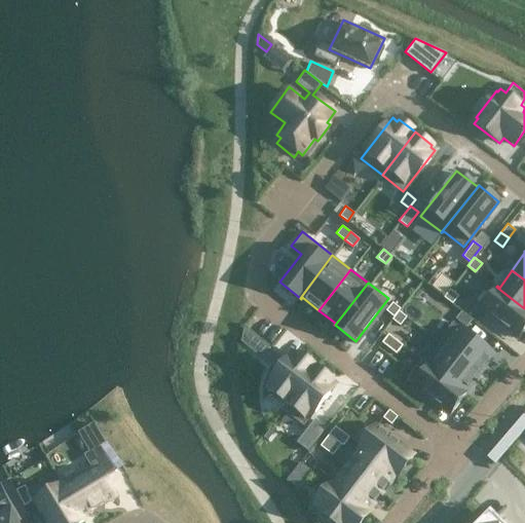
[(524,308),(496,287),(481,307),(518,336),(524,326),(524,308)]
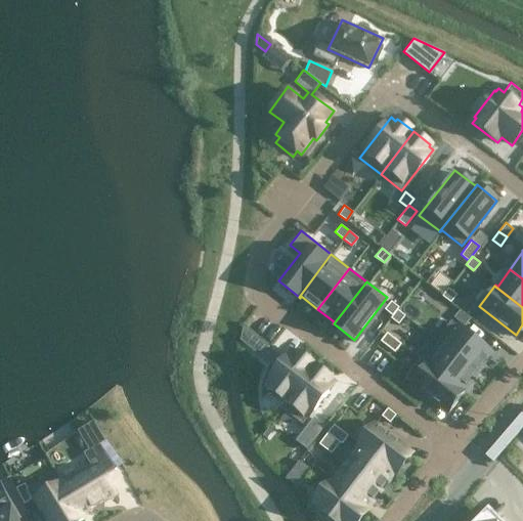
[(447,287),(441,295),(450,301),(456,294),(447,287)]
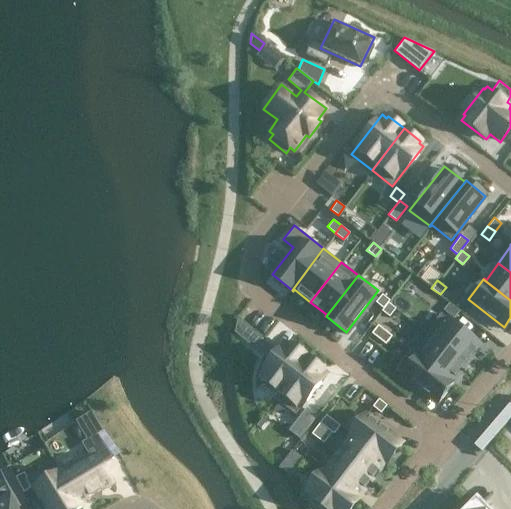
[(381,293),(375,301),(383,307),(387,301),(389,299),(381,293)]
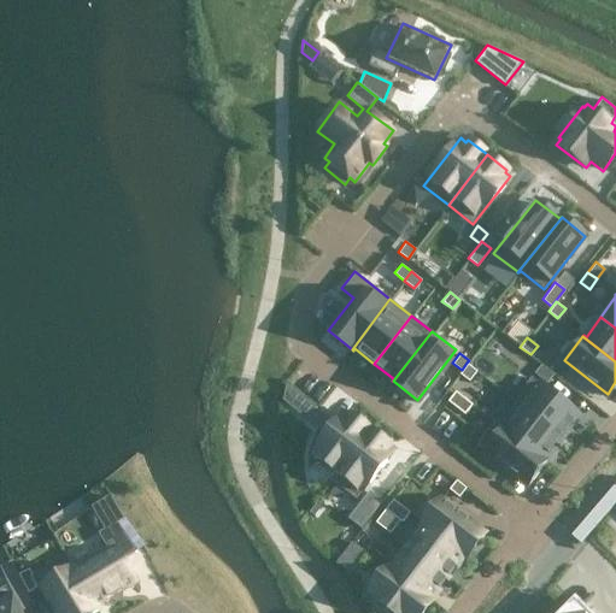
[(462,370),(459,373),(469,379),(476,370),(467,363),(462,370)]
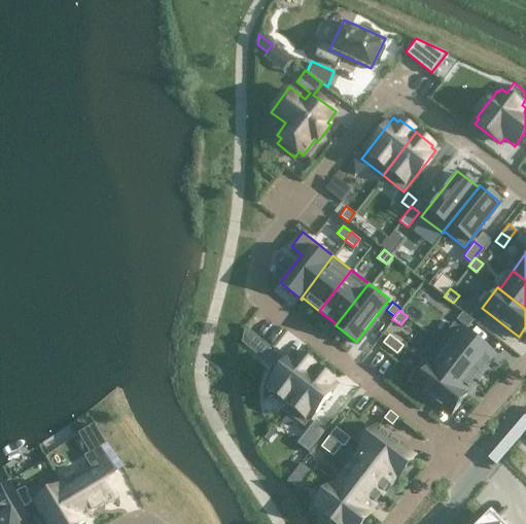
[(453,321),(437,341),(480,374),(495,354),(453,321)]
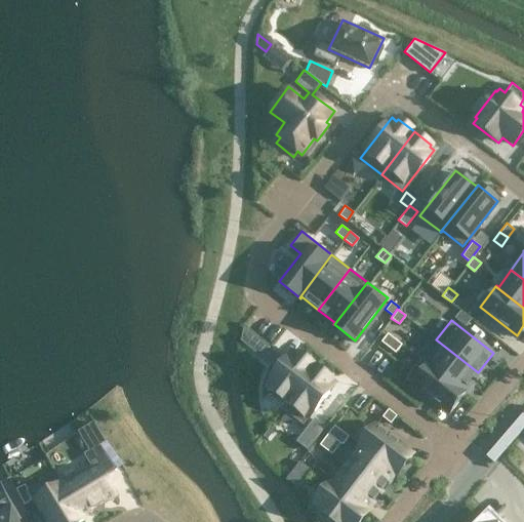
[(387,332),(380,340),(395,352),(401,344),(387,332)]
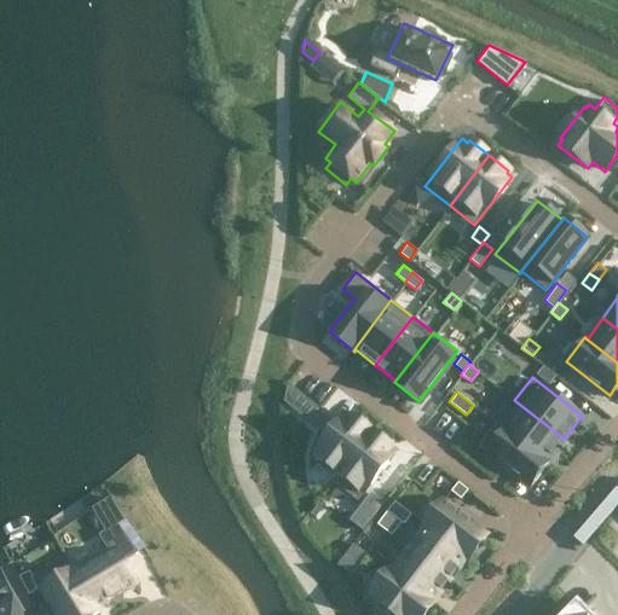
[(495,419),(495,421),(547,462),(547,460),(564,439),(514,400),(514,401),(518,404),(502,425),(495,419)]
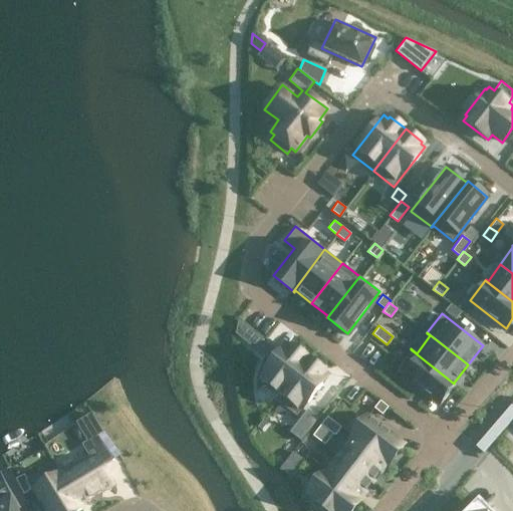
[(257,334),(249,343),(265,355),(272,346),(257,334)]
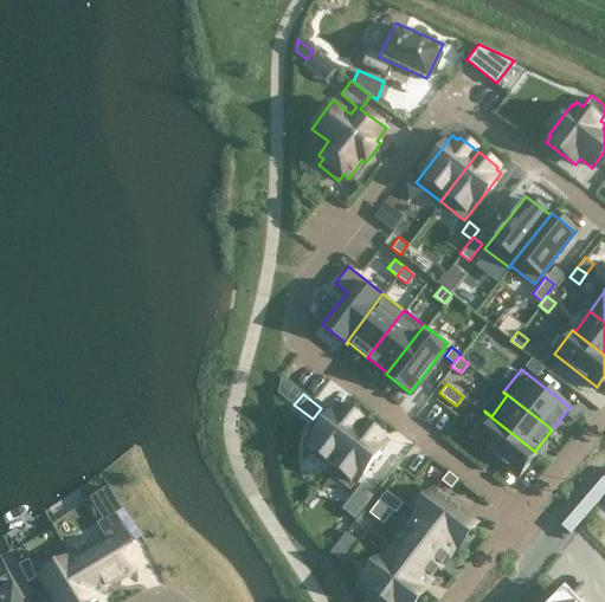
[(339,403),(304,447),(327,466),(329,466),(364,421),(345,406),(343,407),(339,403)]
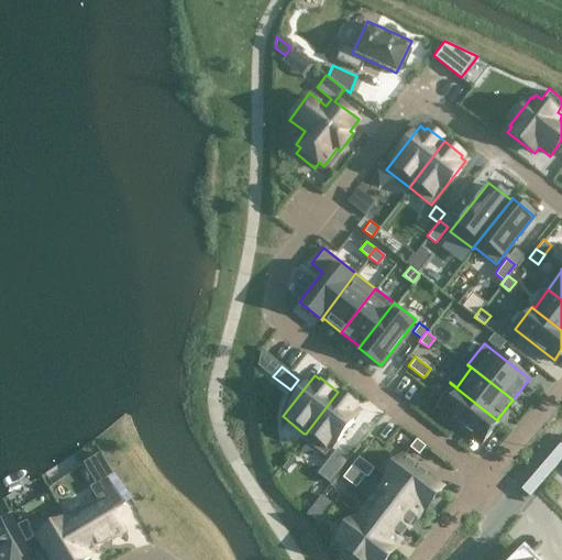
[(450,383),(433,404),(481,441),(497,420),(450,383)]
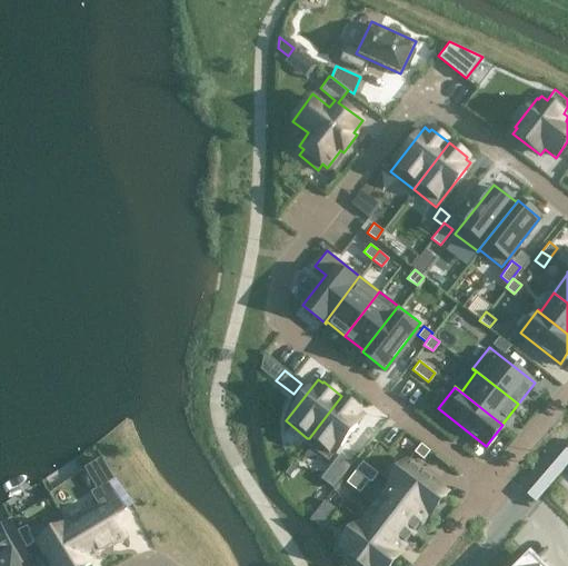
[(307,438),(305,442),(328,460),(364,414),(360,410),(360,409),(341,396),(309,438),(307,438)]
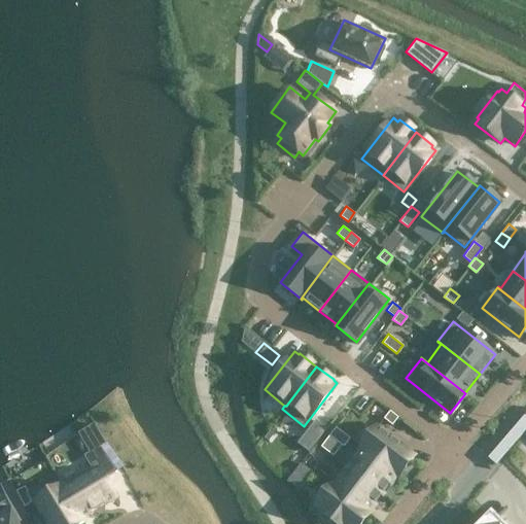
[(389,410),(383,417),(391,424),(397,416),(389,410)]
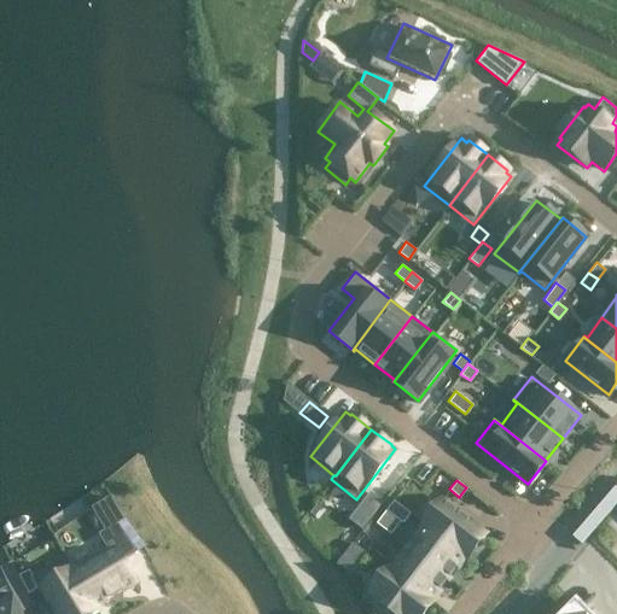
[(370,491),(348,518),(361,528),(383,501),(370,491)]
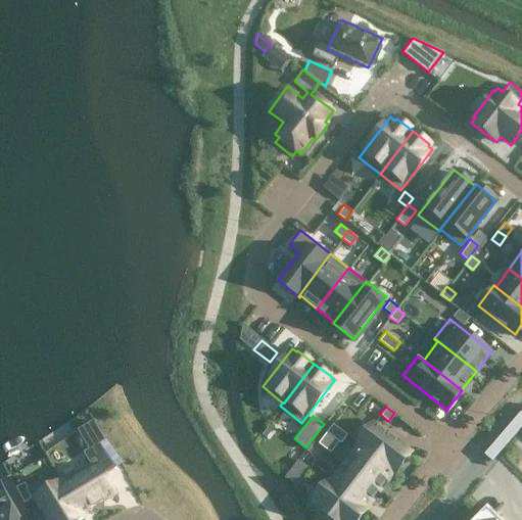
[(332,422),(326,431),(338,440),(340,442),(347,433),(332,422)]
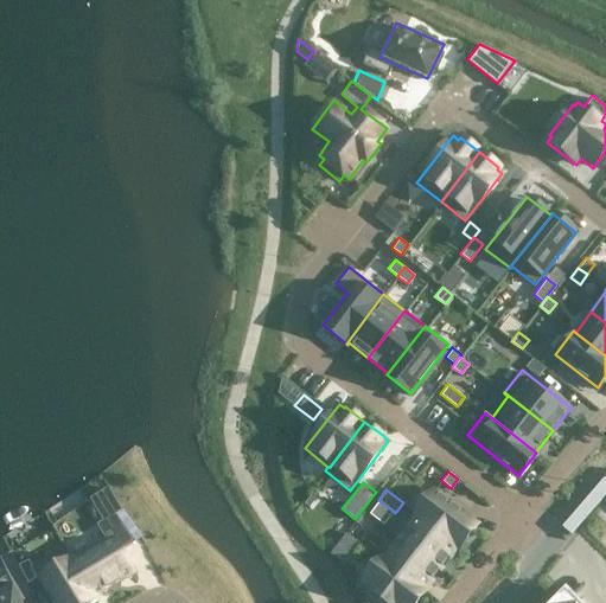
[(434,489),(414,515),(414,517),(455,547),(457,549),(477,523),(434,489)]
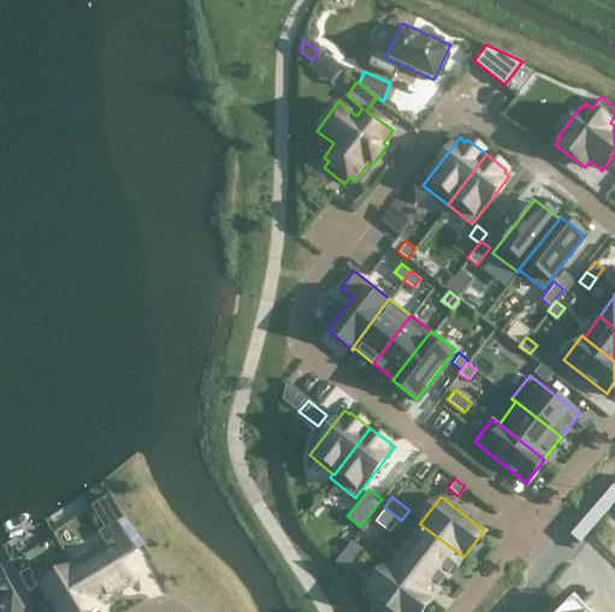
[(384,507),(374,521),(389,532),(398,518),(384,507)]
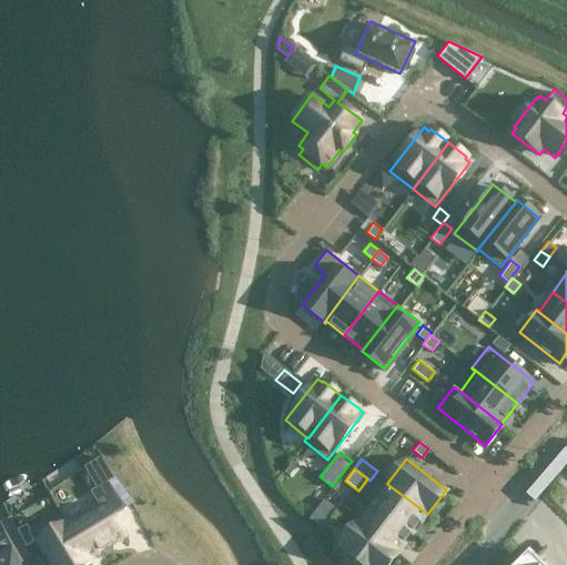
[(98,503),(67,522),(87,556),(124,534),(112,514),(127,506),(107,480),(90,490),(98,503)]
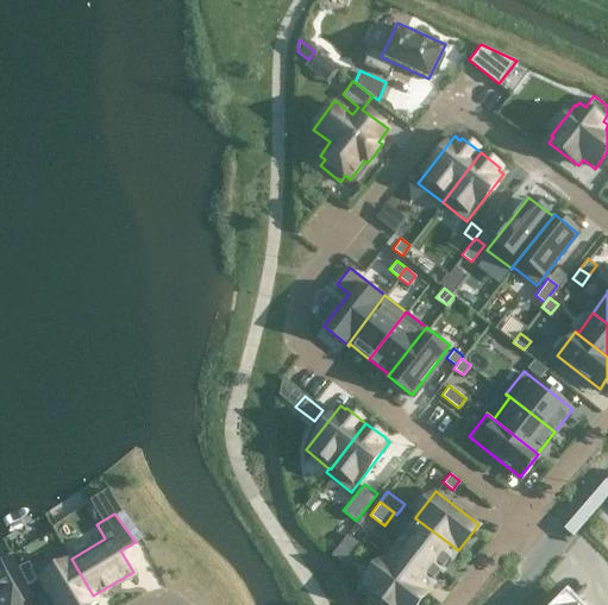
[(415,518),(401,539),(442,569),(457,549),(415,518)]
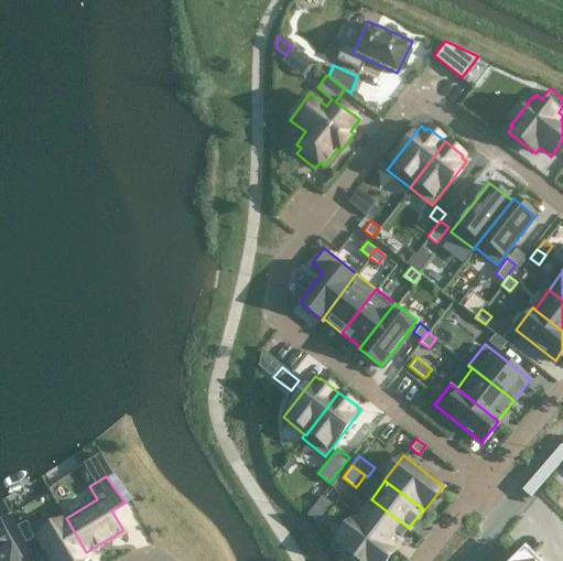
[(321,494),(315,502),(325,510),(332,502),(321,494)]
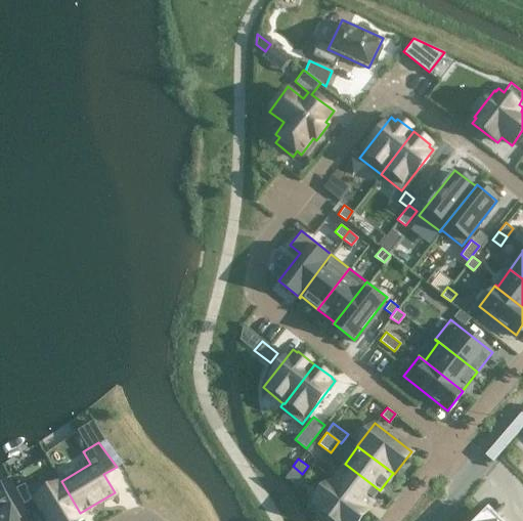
[(345,464),(332,480),(366,507),(380,490),(345,464)]
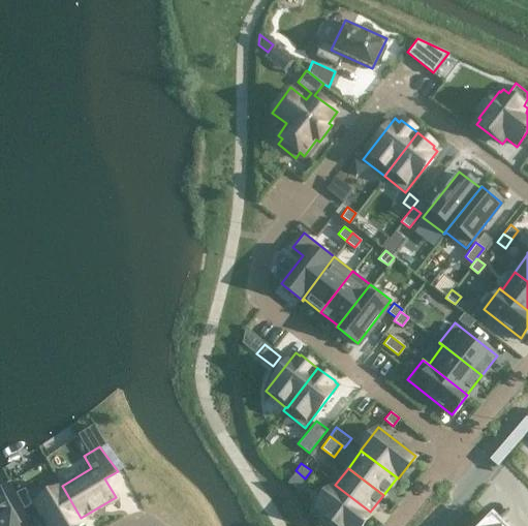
[(334,484),(316,507),(340,525),(361,525),(371,513),(370,512),(335,485),(334,484)]
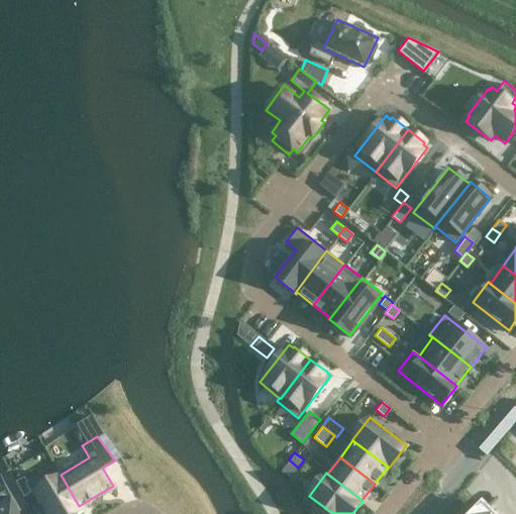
[(61,475),(33,490),(47,513),(75,513),(82,510),(79,506),(61,475)]
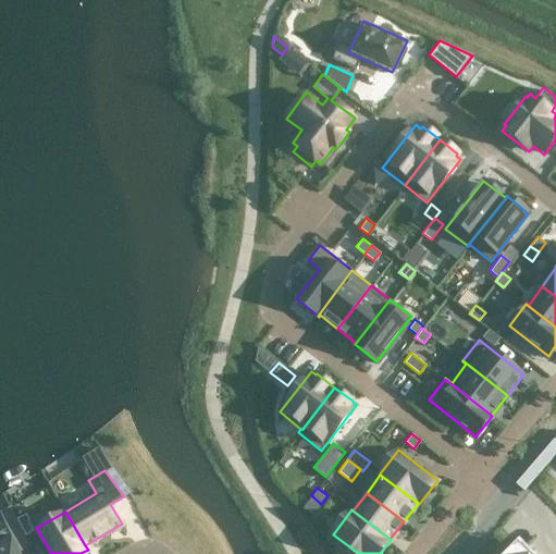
[(24,513),(14,518),(23,534),(33,530),(24,513)]
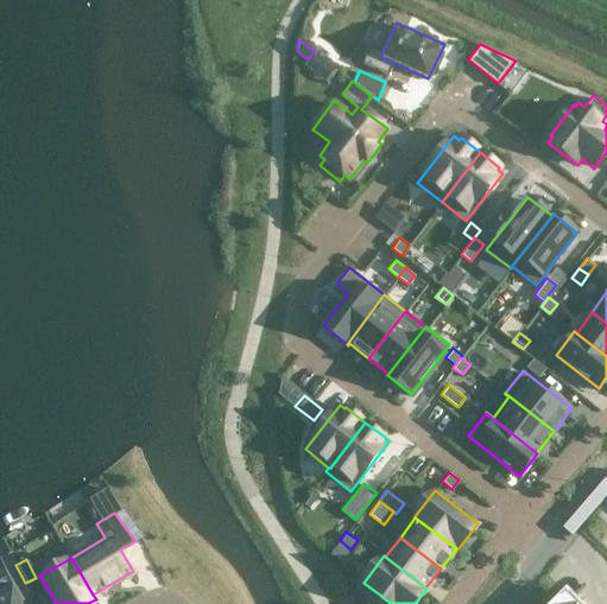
[(20,574),(10,579),(20,601),(31,595),(20,574)]
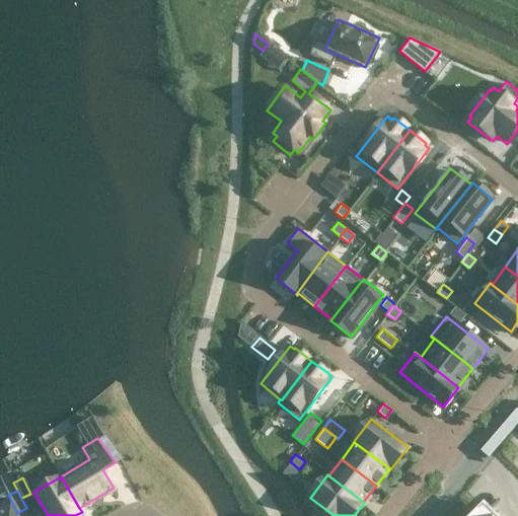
[(13,515),(3,492),(0,493),(0,515),(13,515)]
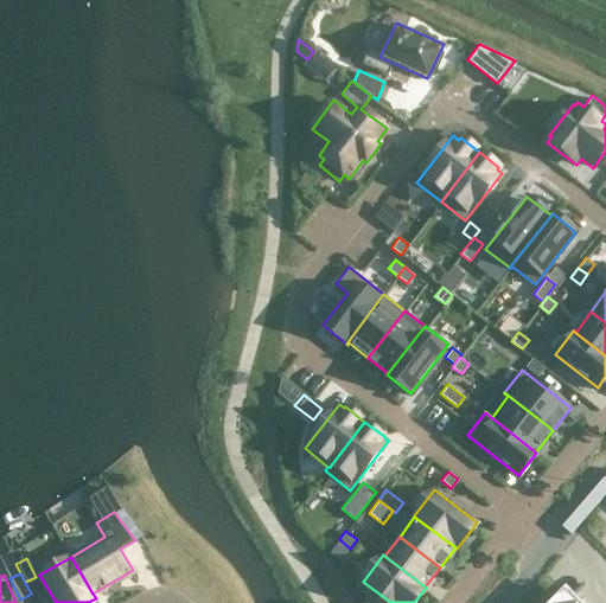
[(578,602),(565,590),(550,602),(578,602)]
